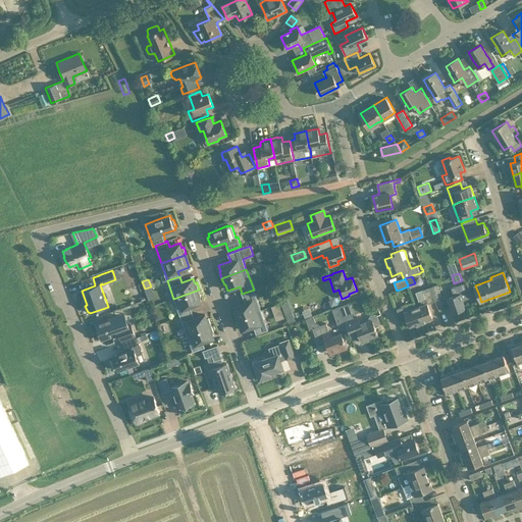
[(455,296),(448,298),(449,302),(450,303),(453,313),(466,308),(463,301),(464,300),(469,298),(464,283),(452,288),(452,290),(455,296)]
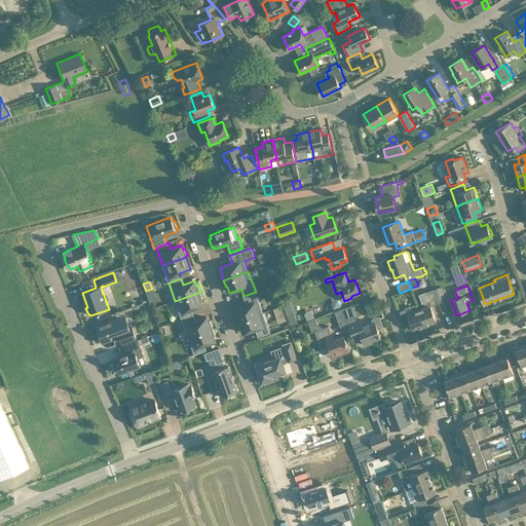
[(441,287),(434,289),(435,292),(435,293),(435,294),(439,303),(446,300),(441,287)]
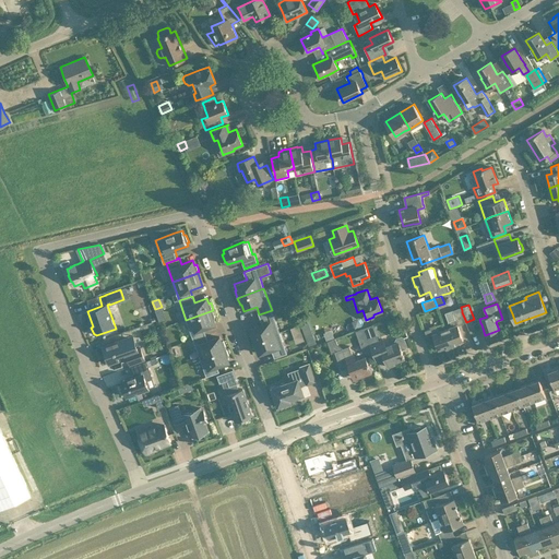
[(462,312),(462,311),(462,310),(461,307),(453,310),(445,312),(449,321),(450,321),(452,326),(445,329),(452,347),(458,345),(458,343),(463,341),(458,325),(466,322),(462,312)]
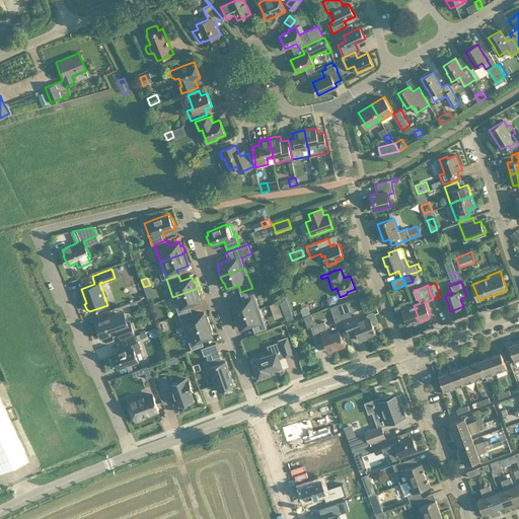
[(198,288),(172,297),(178,314),(192,310),(190,304),(200,301),(199,296),(201,295),(198,288)]
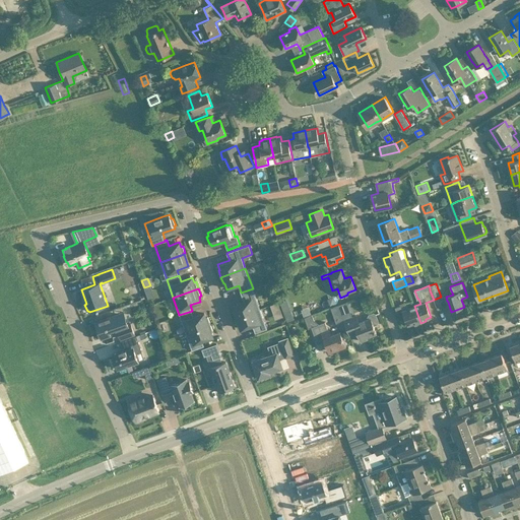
[(244,300),(232,305),(234,310),(233,311),(235,318),(260,309),(253,288),(241,293),(244,300)]
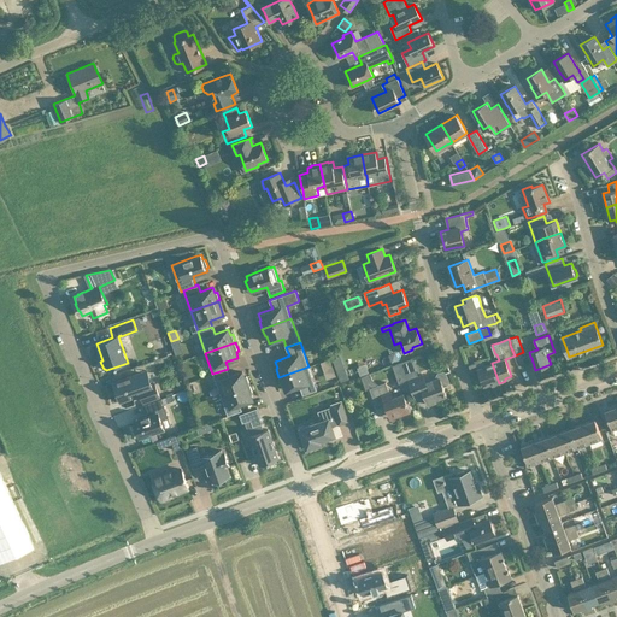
[(365,358),(360,366),(370,371),(375,363),(365,358)]
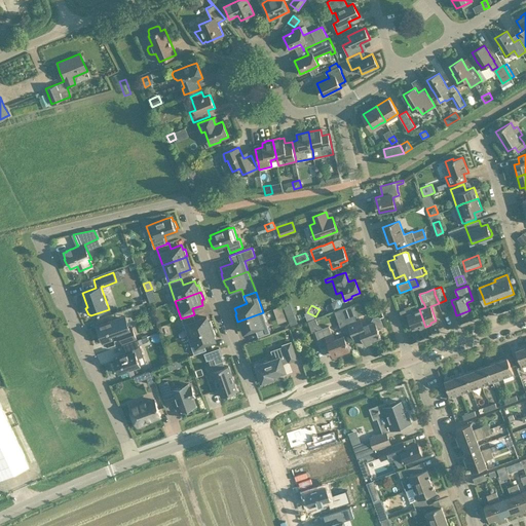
[(282,306),(273,308),(275,315),(284,312),(282,306)]
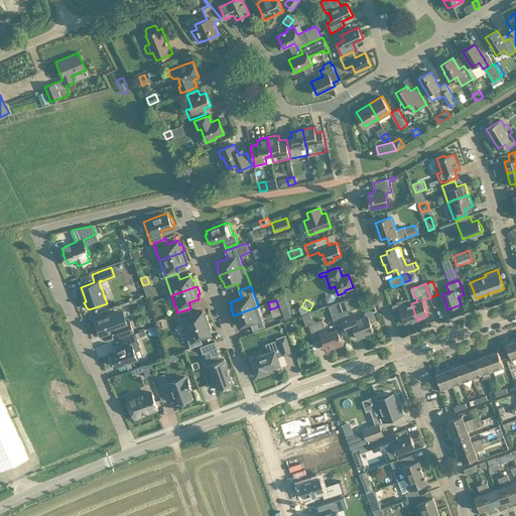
[(412,323),(417,320),(411,303),(404,306),(403,301),(392,305),(396,316),(402,314),(405,323),(411,320),(412,323)]
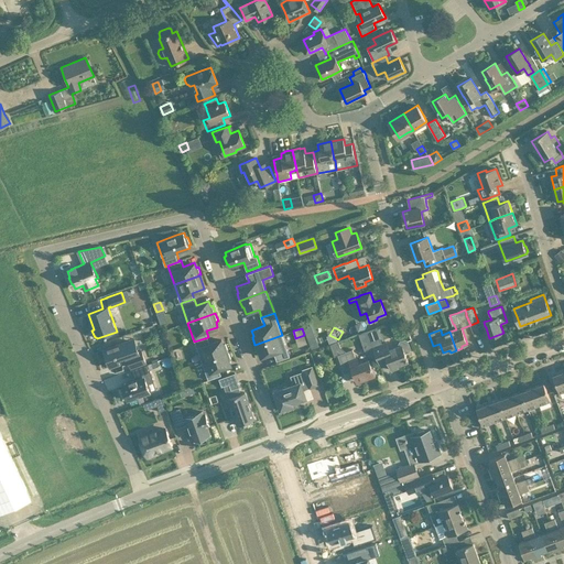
[(358,334),(361,342),(370,338),(367,331),(358,334)]
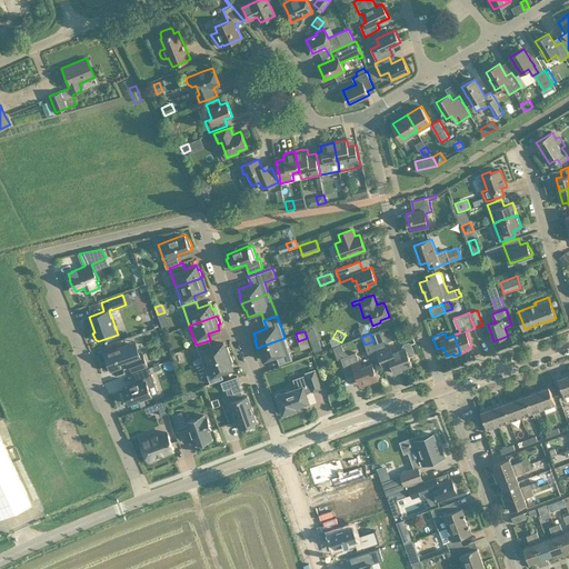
[(285,338),(257,348),(260,355),(261,355),(263,361),(277,357),(280,365),(292,360),(285,338)]
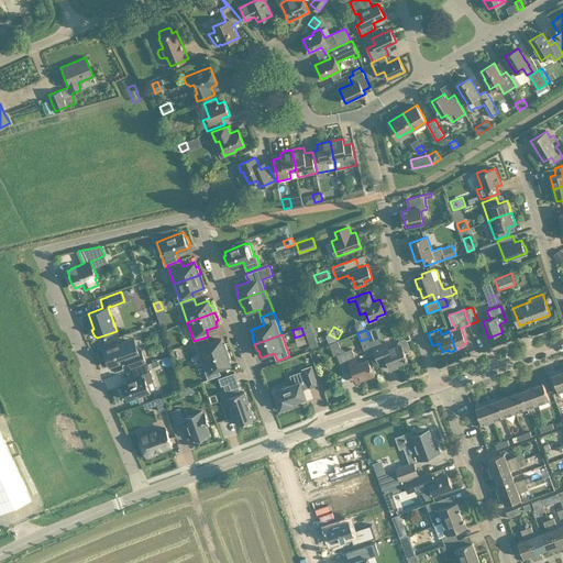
[(201,360),(228,350),(225,343),(223,343),(221,338),(210,342),(208,337),(194,341),(201,360)]
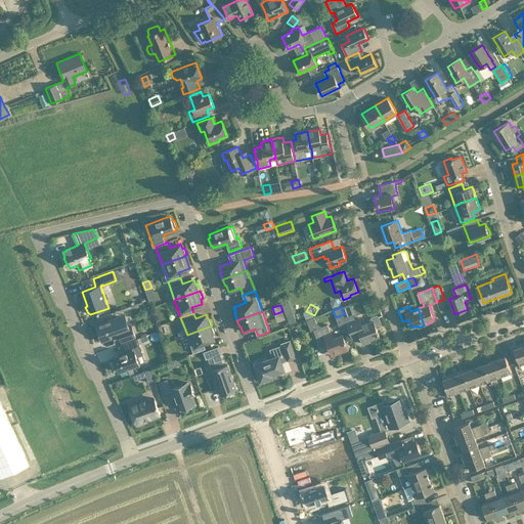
[(377,315),(373,316),(369,321),(362,324),(359,318),(347,322),(353,338),(360,335),(363,344),(366,343),(366,341),(380,336),(377,328),(381,326),(382,323),(379,316),(377,315)]
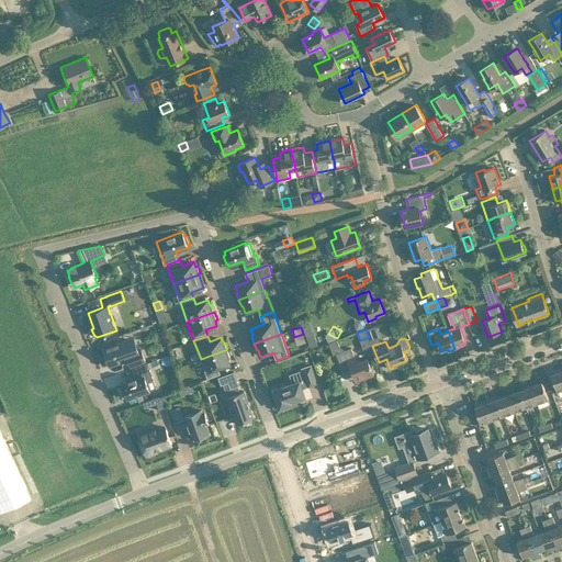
[(137,350),(132,352),(127,339),(103,348),(110,366),(128,359),(131,367),(145,361),(141,350),(138,351),(137,350)]
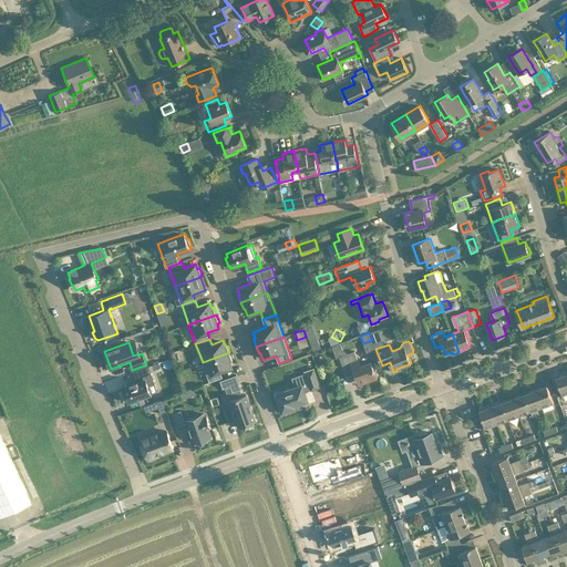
[(377,378),(377,377),(379,375),(377,369),(374,370),(373,368),(372,367),(371,361),(361,366),(359,360),(358,360),(354,351),(348,353),(342,349),(340,343),(332,346),(337,358),(340,357),(342,362),(342,364),(347,375),(354,372),(359,382),(367,380),(367,382),(377,378)]
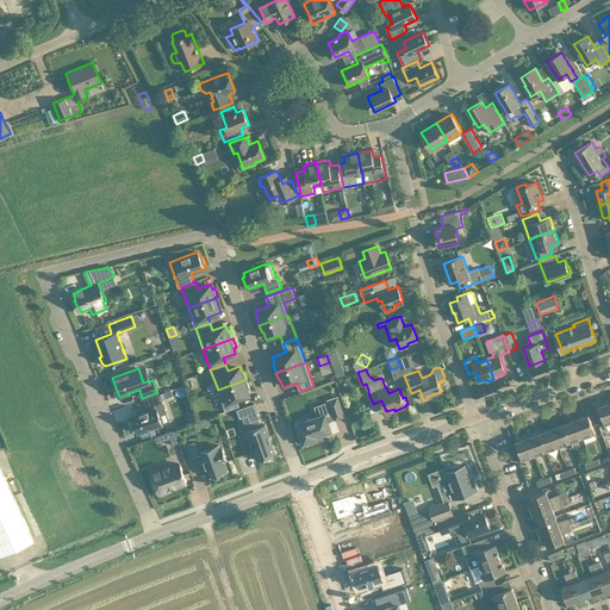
[(247,379),(218,390),(225,411),(240,405),(237,399),(250,394),(248,388),(250,387),(247,379)]
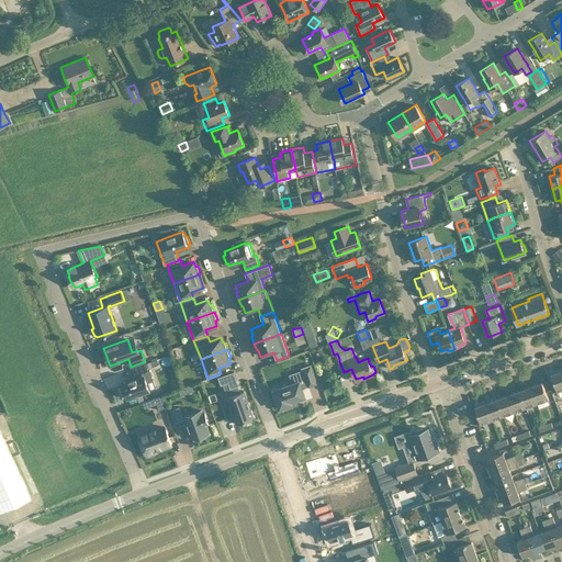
[(122,383),(127,398),(149,391),(146,381),(154,379),(147,362),(133,368),(136,378),(122,383)]
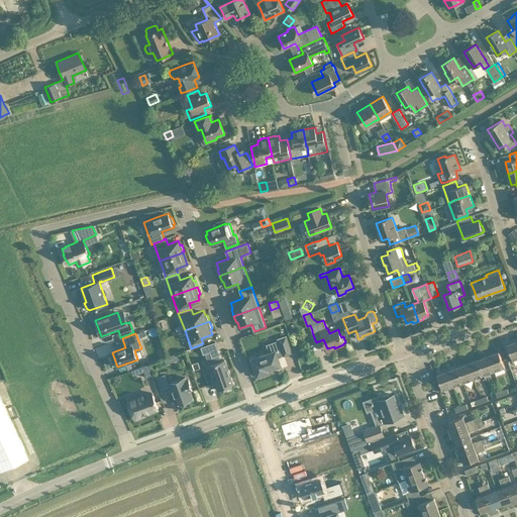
[(278,338),(281,347),(250,358),(256,377),(271,372),(270,370),(282,366),(279,356),(284,355),(284,356),(293,352),(287,335),(278,338)]
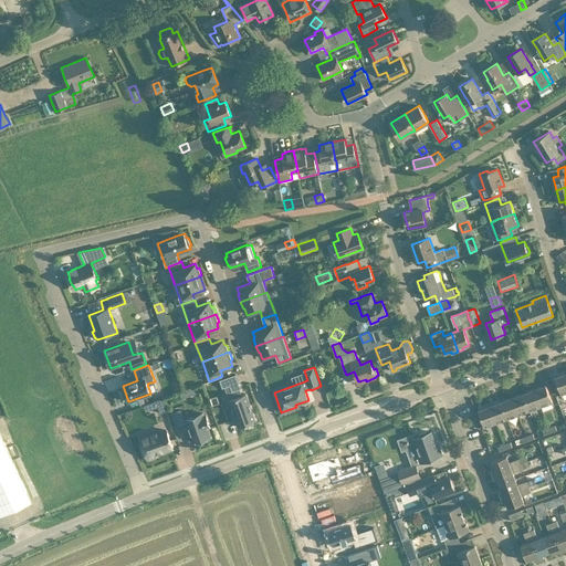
[(565,371),(555,377),(558,387),(562,395),(565,392),(565,371)]
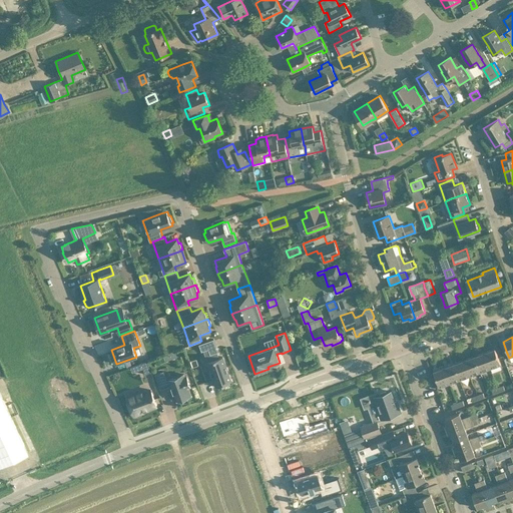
[(214,339),(199,344),(201,352),(203,351),(208,349),(210,355),(214,354),(216,359),(207,362),(210,370),(208,371),(213,385),(214,384),(215,387),(232,381),(223,357),(219,358),(217,352),(218,352),(214,339)]
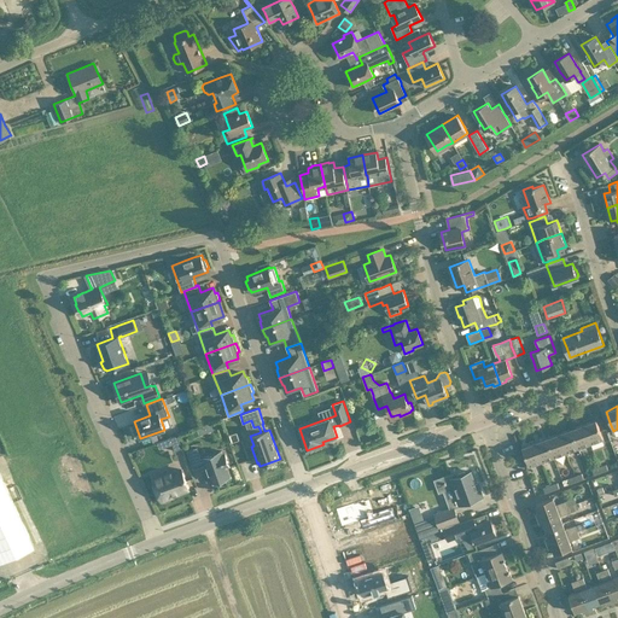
[(596,420),(584,424),(592,443),(604,439),(596,420)]
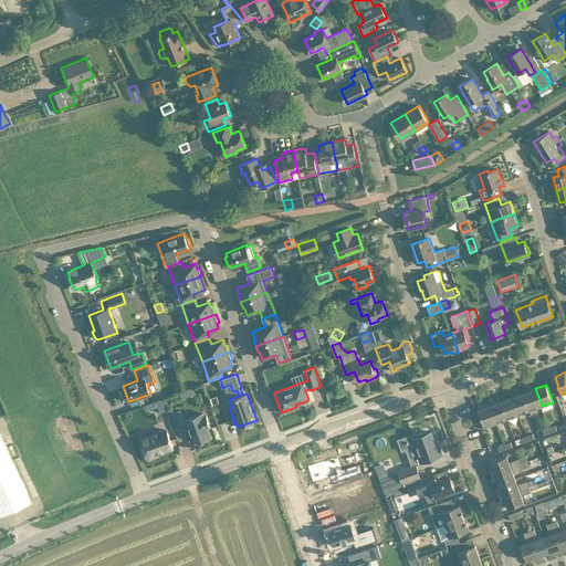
[(530,410),(542,406),(535,388),(523,392),(530,410)]
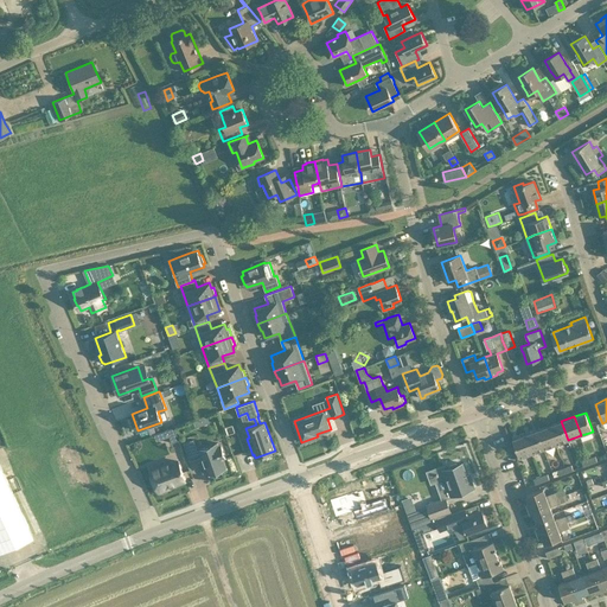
[(556,445),(568,440),(561,421),(549,426),(556,445)]
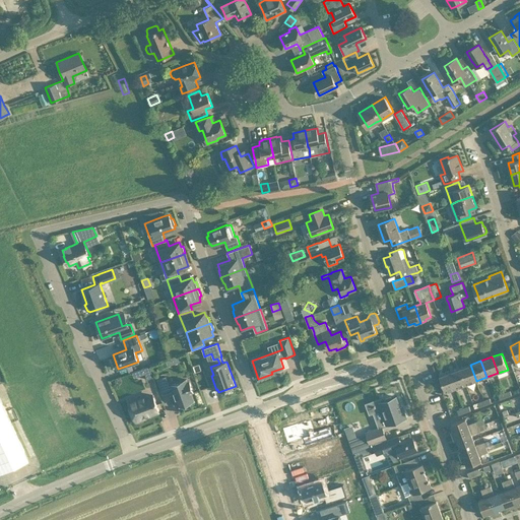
[(466,385),(476,381),(470,365),(460,369),(466,385)]
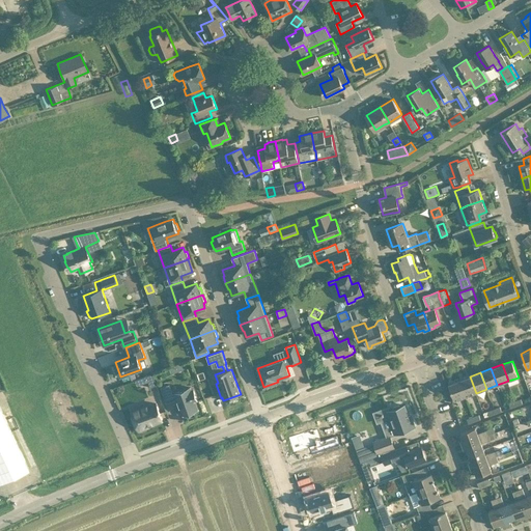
[(152,373),(146,375),(150,388),(158,385),(152,373)]
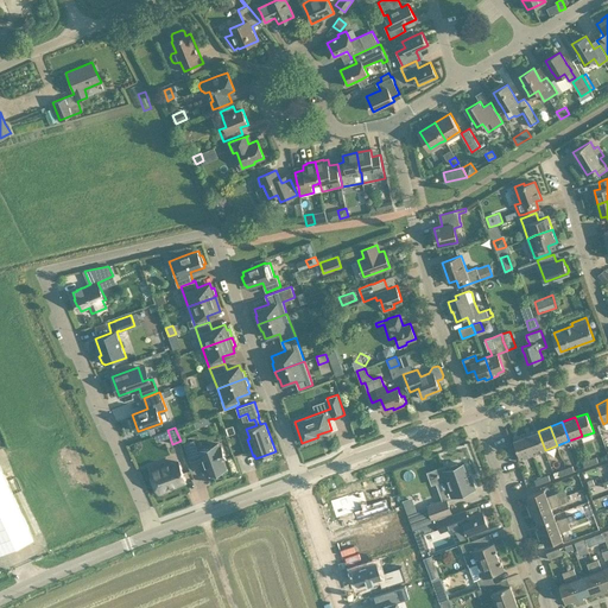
[(533,455),(545,450),(538,431),(526,436),(533,455)]
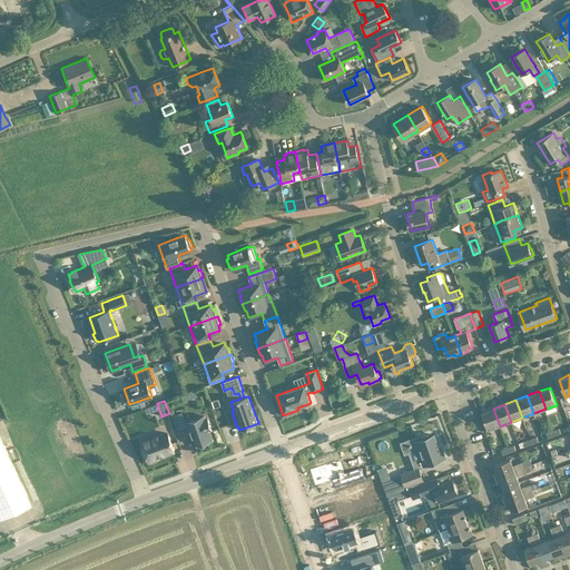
[(488,430),(500,426),(493,409),(482,412),(488,430)]
